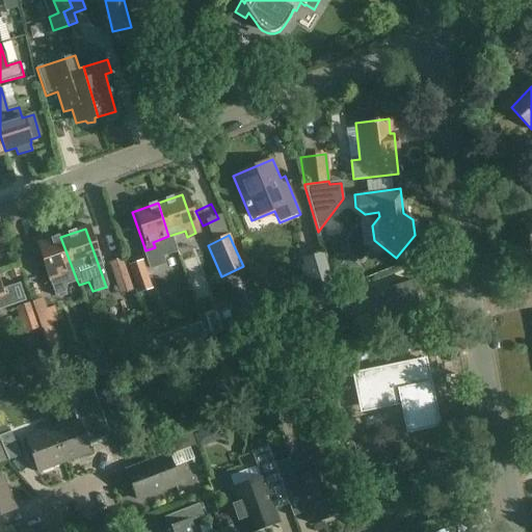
[(34,246),(53,298),(63,295),(60,286),(77,281),(60,237),(34,246)]
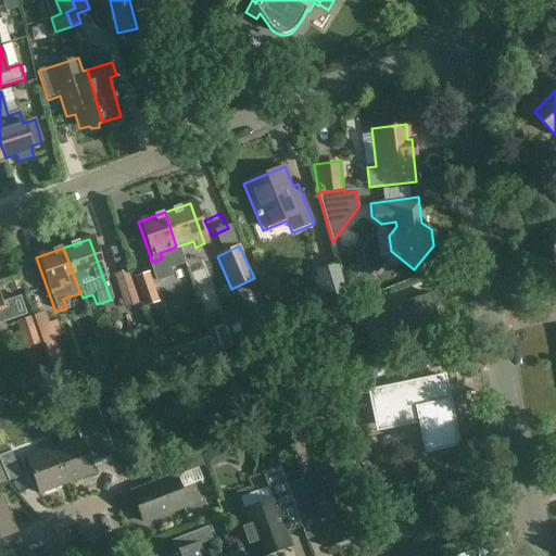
[(338,264),(318,270),(329,307),(349,302),(338,264)]
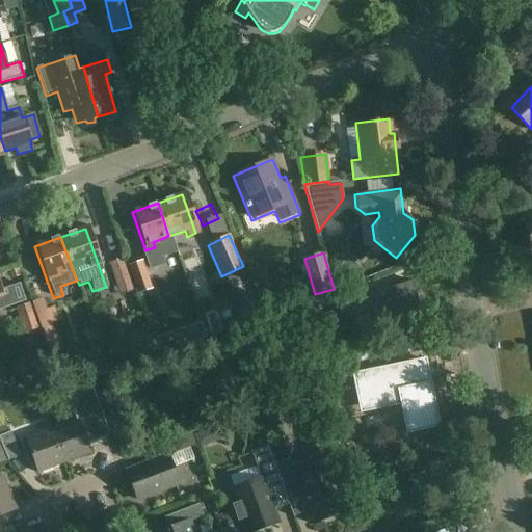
[(110,264),(120,295),(133,291),(124,260),(110,264)]
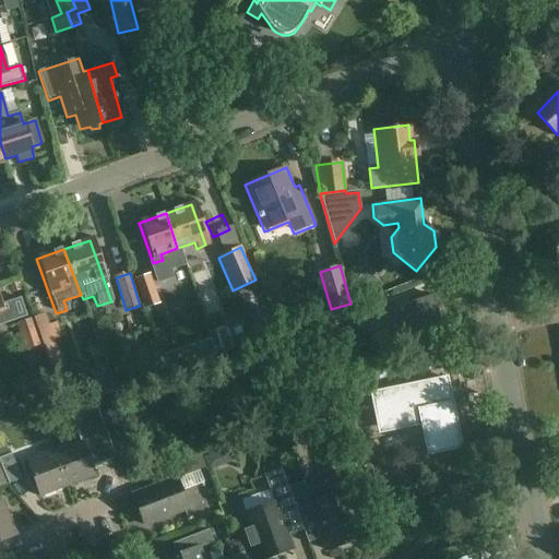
[(137,281),(146,310),(159,306),(150,275),(137,281)]
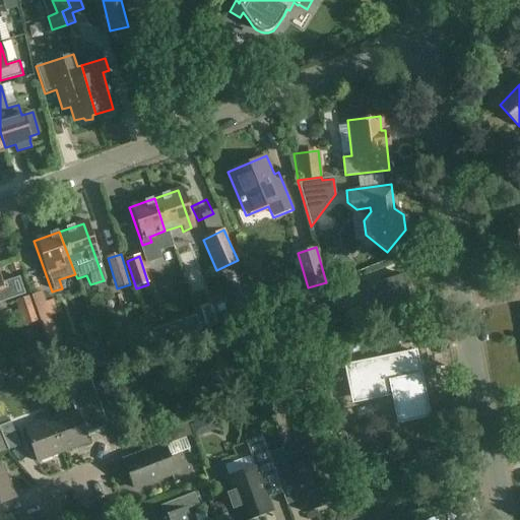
[(338,312),(349,310),(359,308),(361,318),(409,308),(402,276),(346,298),(346,297),(335,299),(338,312)]
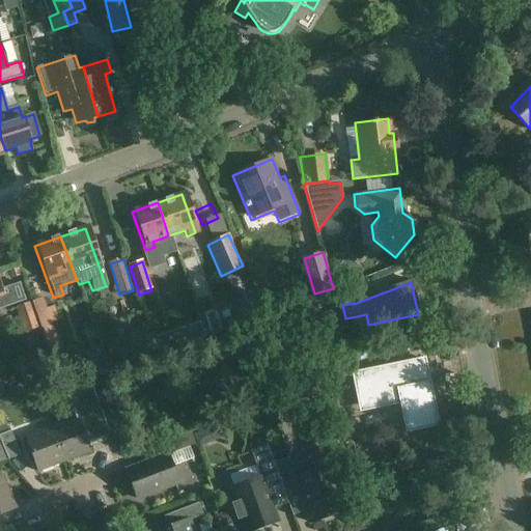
[(0,308),(22,301),(16,284),(0,288),(0,308)]
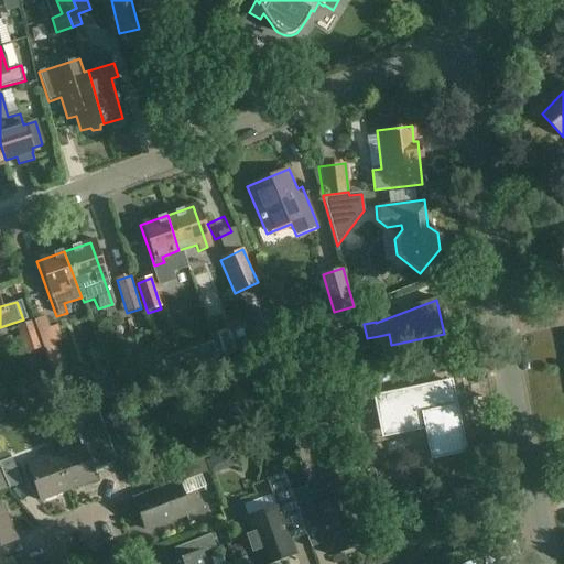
[(357,310),(322,322),(324,332),(360,324),(357,310)]
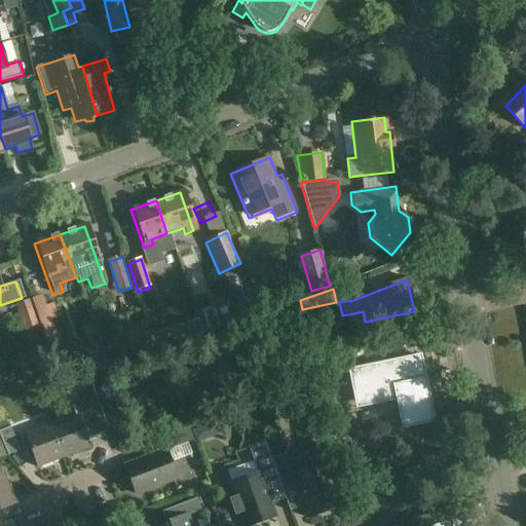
[(41,295),(31,299),(43,337),(54,333),(41,295)]
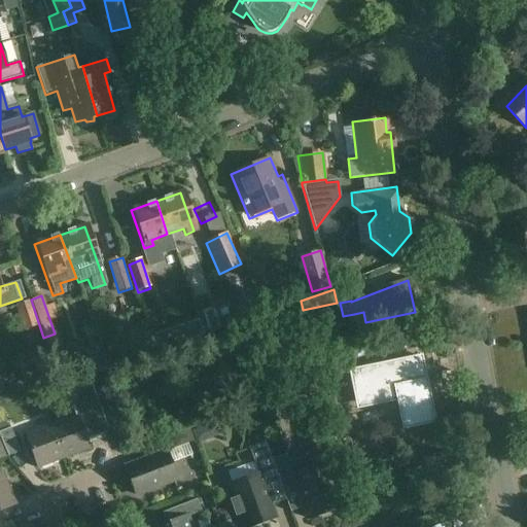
[(29,300),(13,306),(22,330),(38,325),(29,300)]
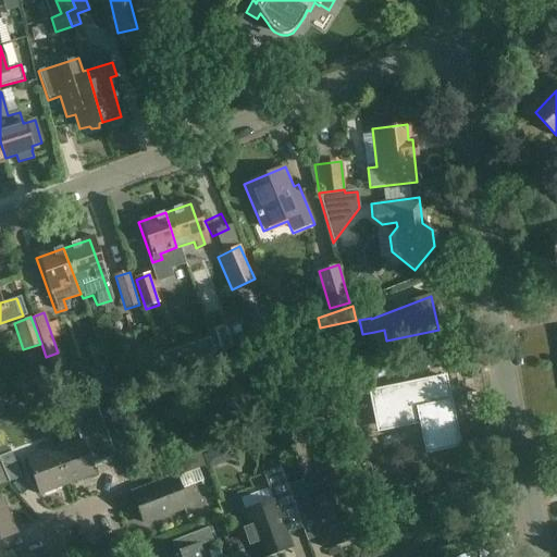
[(169,370),(184,364),(178,349),(163,354),(169,370)]
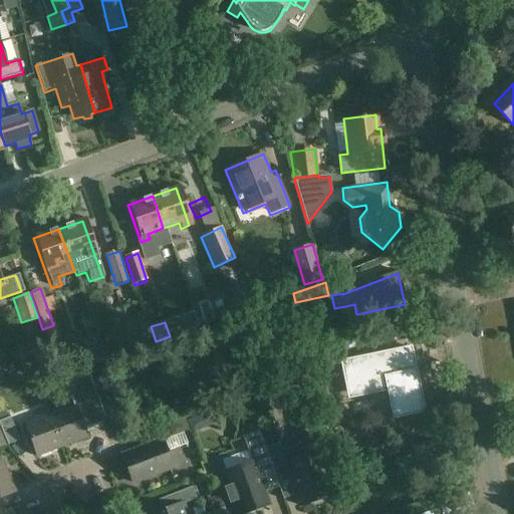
[(404,361),(372,369),(384,418),(416,411),(404,361)]
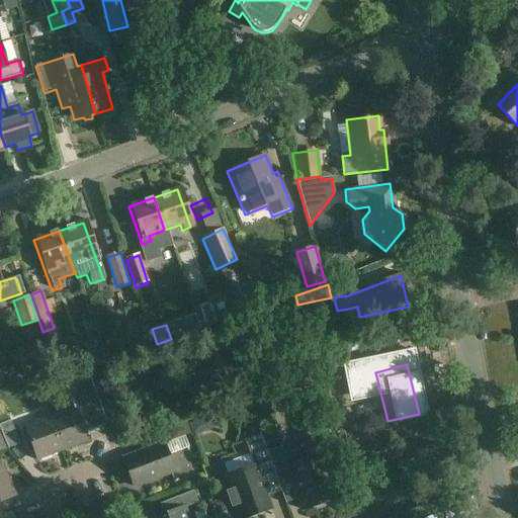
[(51,417),(64,451),(89,442),(85,429),(94,426),(91,419),(110,412),(101,389),(89,393),(93,402),(51,417)]
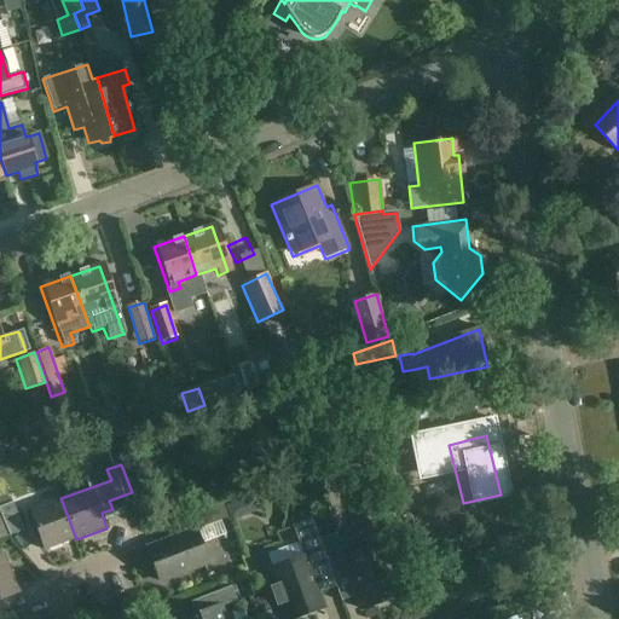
[(76,539),(61,498),(29,510),(45,551),(76,539)]
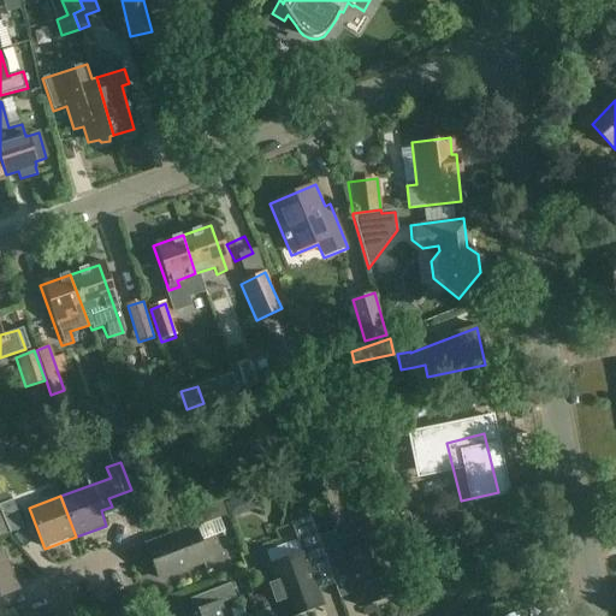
[(13,499),(0,504),(0,509),(10,533),(24,528),(13,499)]
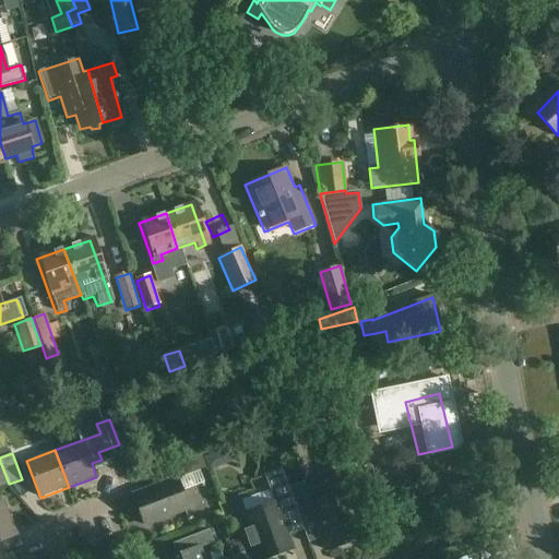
[(162,471),(167,483),(133,496),(145,526),(189,510),(177,479),(206,468),(201,455),(162,471)]
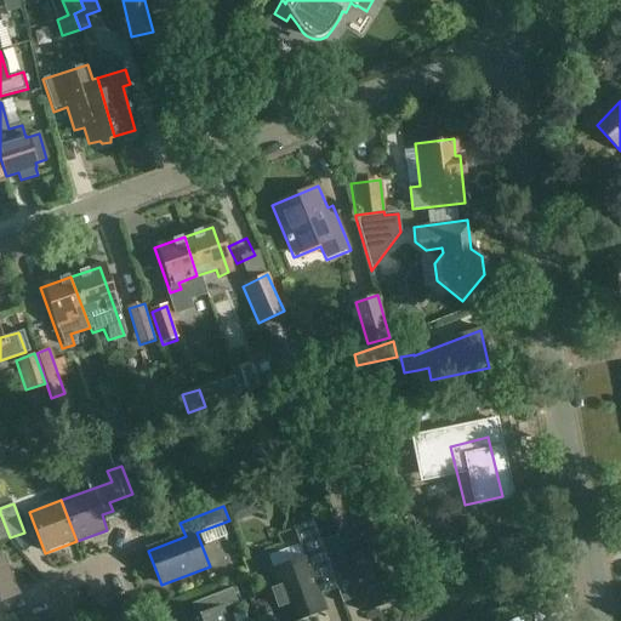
[(295,528),(306,559),(271,571),(277,590),(272,591),(278,607),(283,605),(288,620),(294,620),(325,610),(312,573),(329,567),(320,542),(313,522),(295,528)]
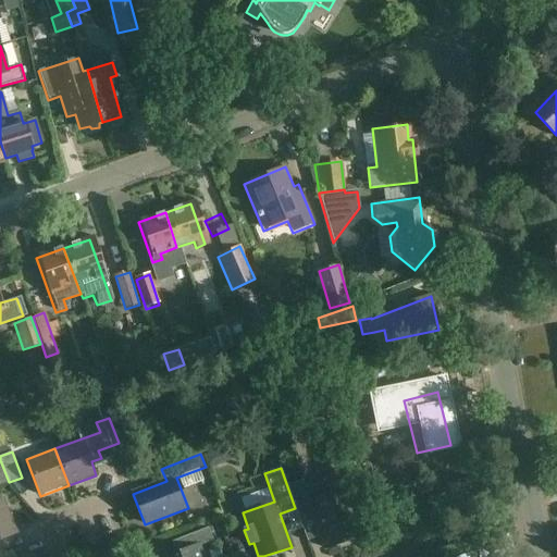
[(342,492),(310,503),(302,481),(287,486),(295,508),(299,521),(313,516),(325,549),(358,537),(342,492)]
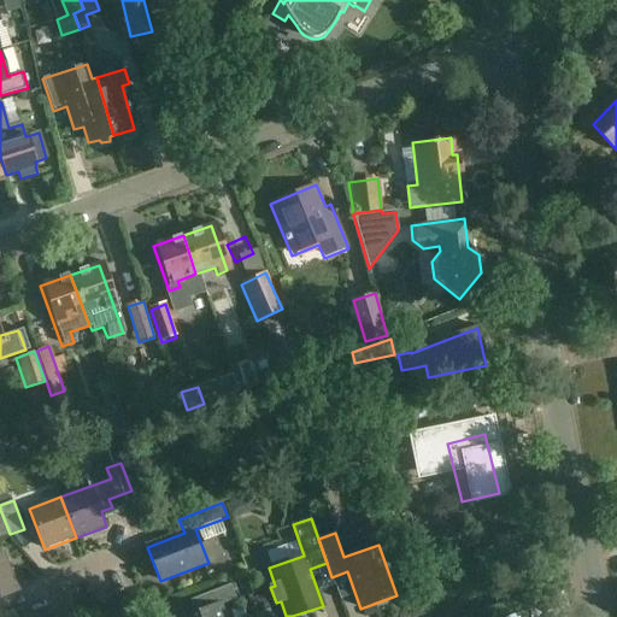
[(1,554),(0,554),(0,598),(18,592),(1,554)]
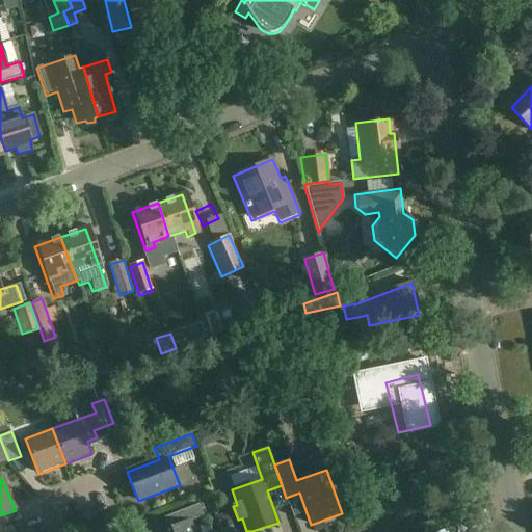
[(193,531),(190,522),(204,516),(198,504),(175,513),(179,525),(160,531),(193,531)]
